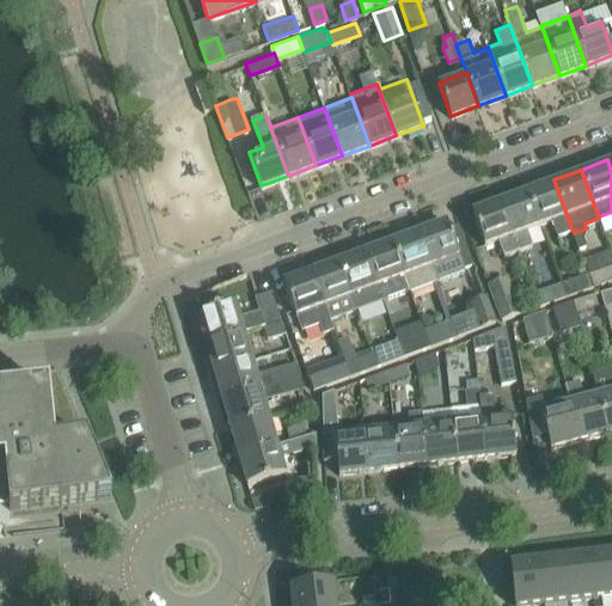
[(571,228),(554,179),(526,189),(539,222),(551,218),(557,233),(571,228)]
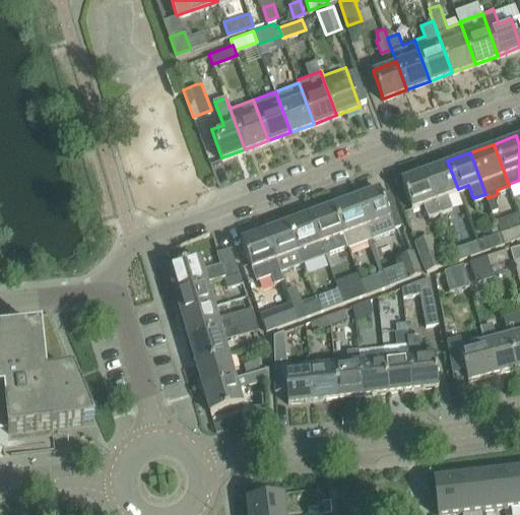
[(458,189),(447,161),(425,170),(440,211),(452,206),(447,193),(458,189)]
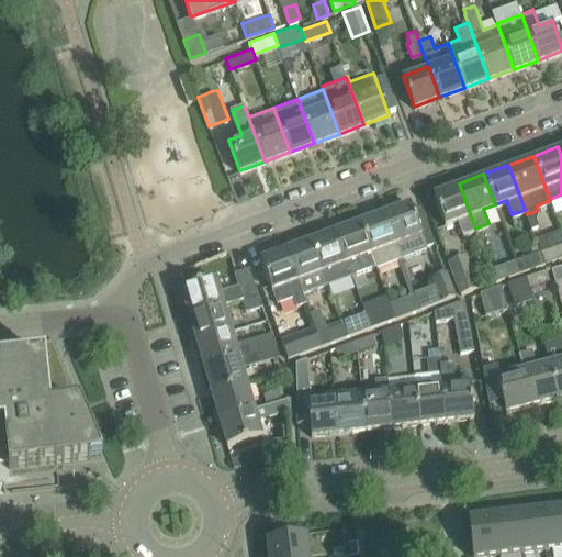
[(459,184),(434,192),(445,223),(458,219),(463,233),(475,229),(459,184)]
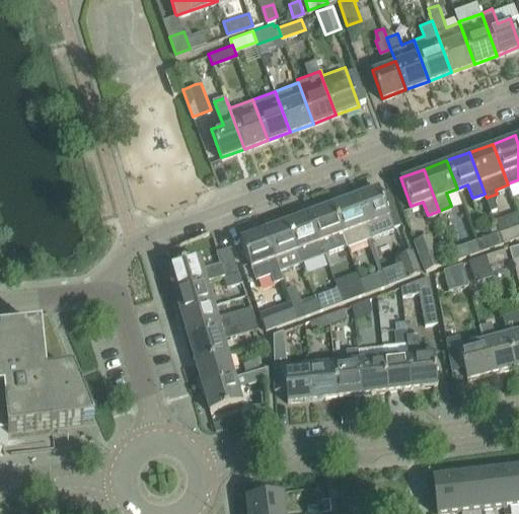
[(402,224),(389,190),(381,193),(378,186),(355,195),(370,235),(402,224)]
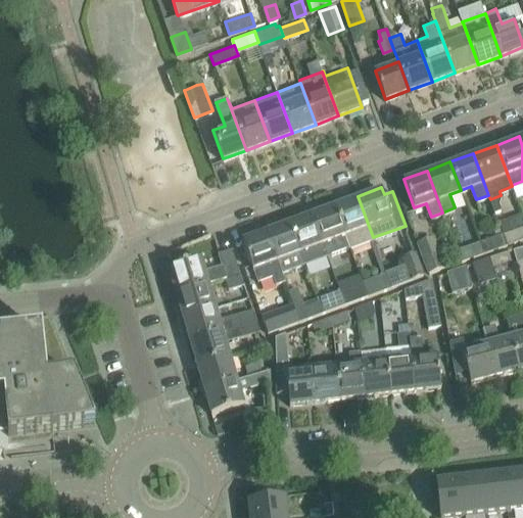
[(373,237),(358,196),(335,204),(349,245),(369,239),(373,237)]
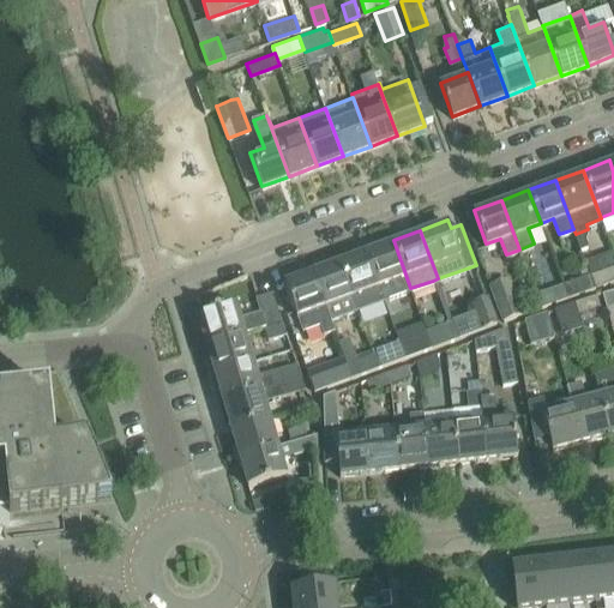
[(393,240),(366,250),(384,298),(410,288),(393,240)]
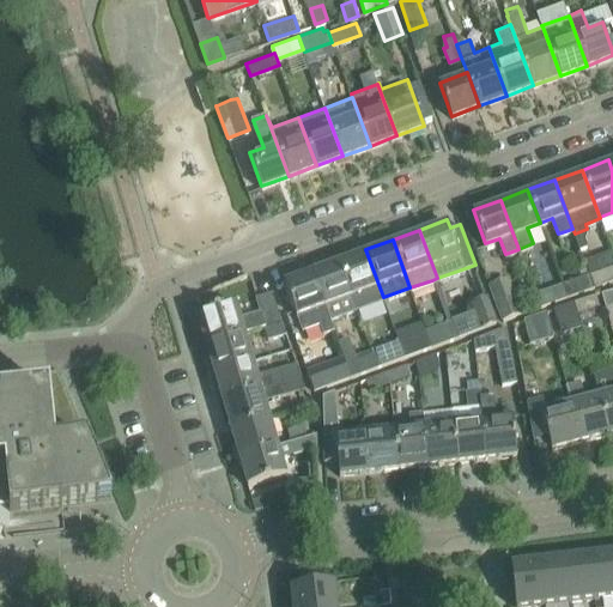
[(365,249),(339,260),(356,308),(383,297),(365,249)]
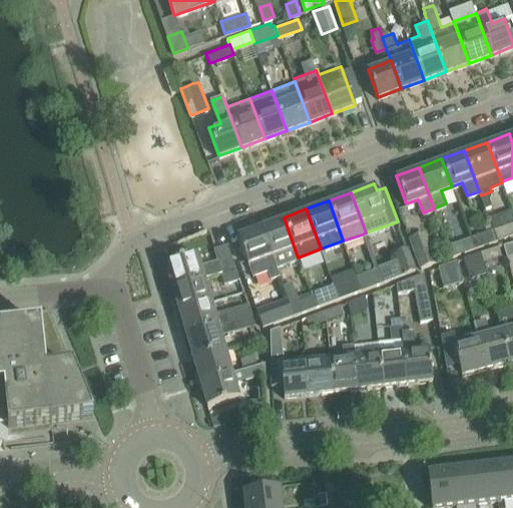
[(493,226),(492,226),(497,238),(512,231),(512,215),(509,217),(510,220),(501,223),(493,226)]
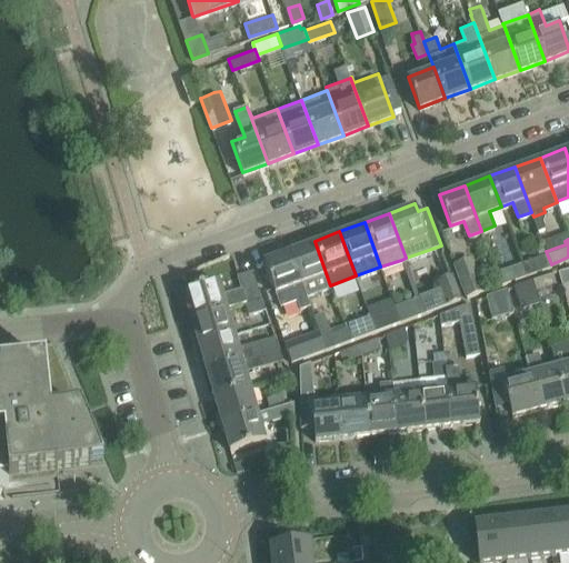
[(315,241),(289,250),(309,304),(310,303),(307,294),(330,285),(315,241)]
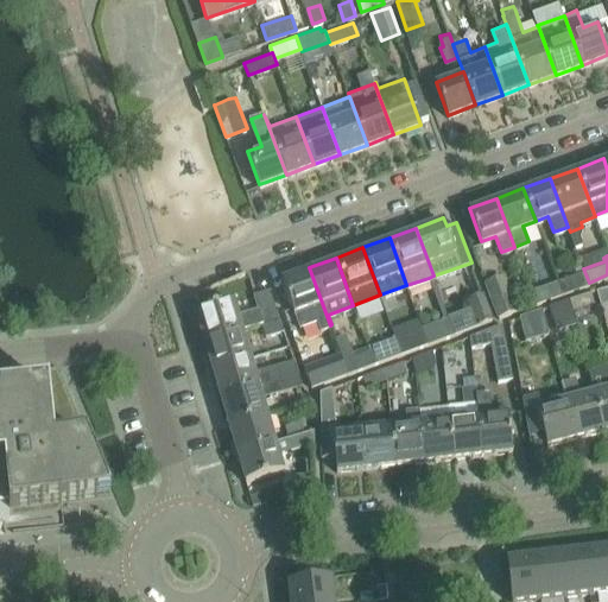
[(309,267),(282,278),(293,311),(295,311),(299,325),(317,319),(321,329),(330,325),(309,267)]
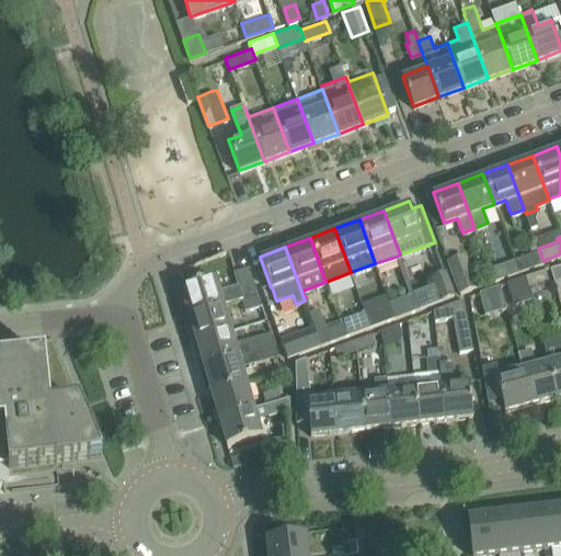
[(514,257),(518,270),(544,261),(538,248),(514,257)]
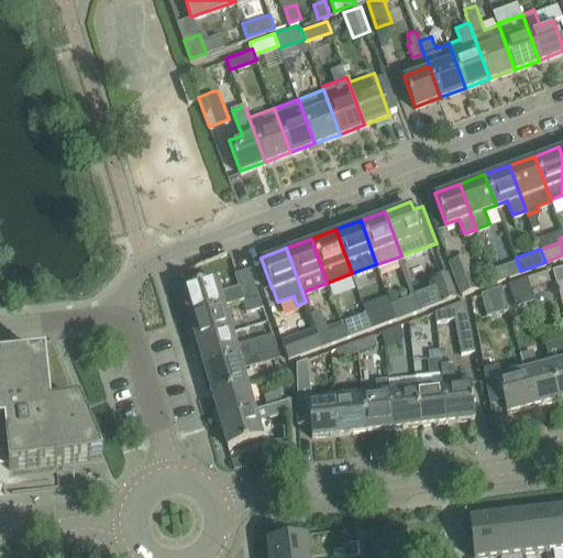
[(401,255),(397,258),(409,294),(415,292),(401,255)]
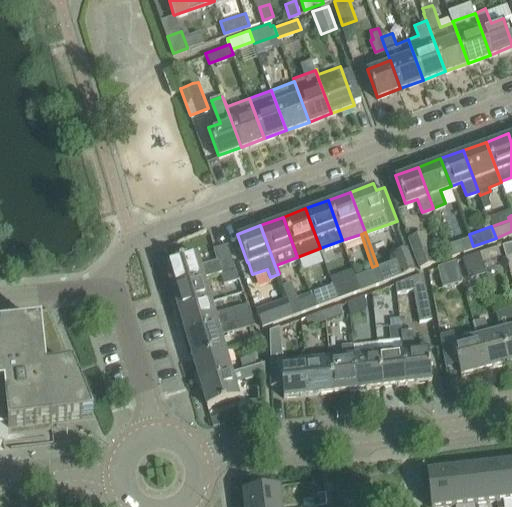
[(435,260),(424,232),(409,237),(420,266),(435,260)]
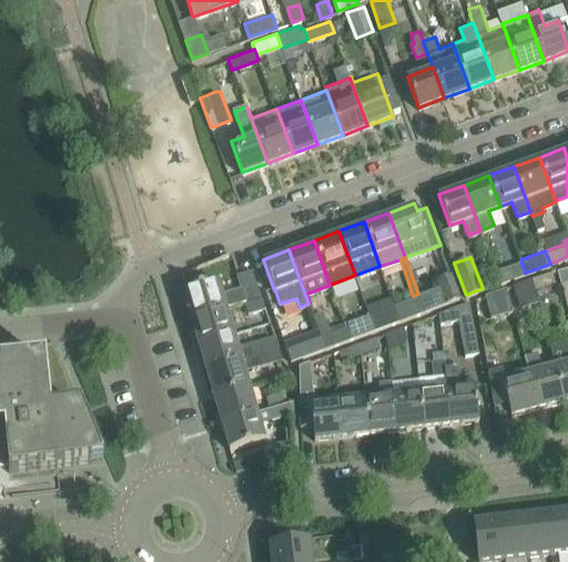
[(525,273),(520,259),(495,269),(498,282),(525,273)]
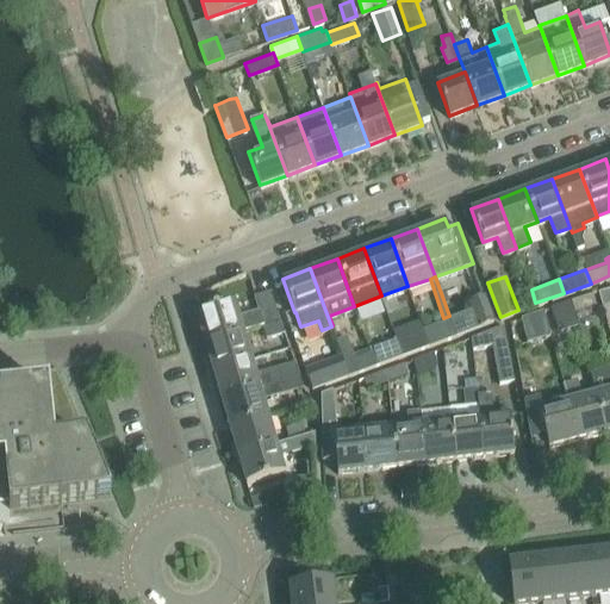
[(609,285),(598,288),(602,302),(603,302),(609,299),(609,285)]
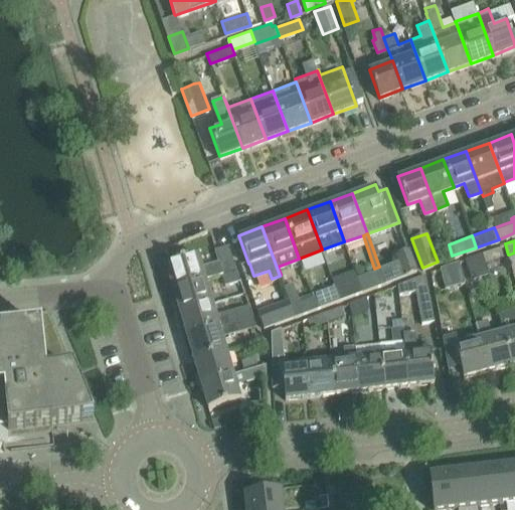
[(228,244),(215,248),(219,261),(222,272),(229,270),(235,268),(234,264),(228,244)]
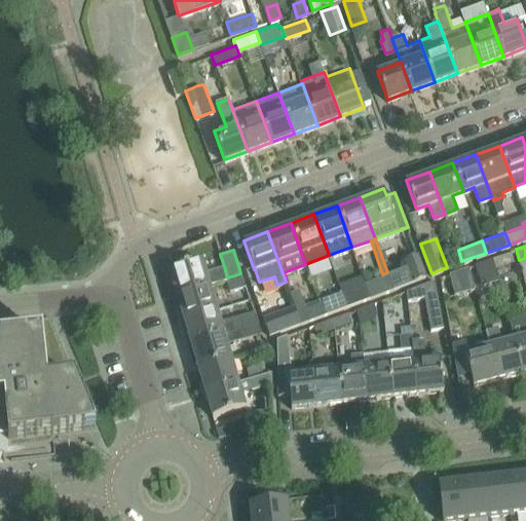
[(492,256),(496,273),(498,272),(497,271),(516,265),(512,250),(492,256)]
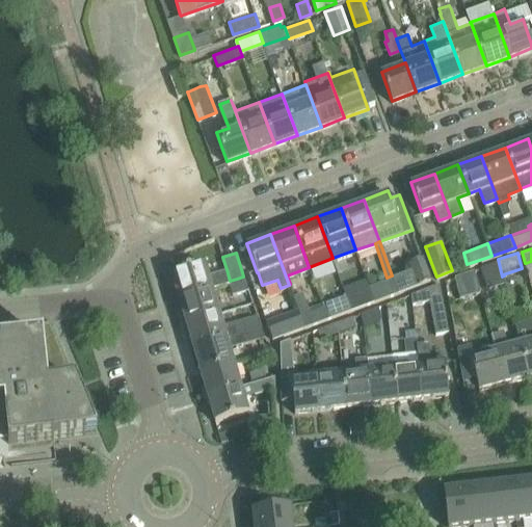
[(422,257),(410,261),(419,283),(430,278),(422,257)]
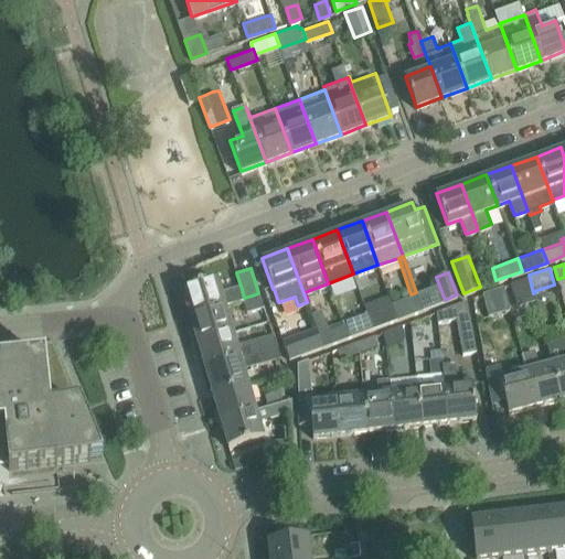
[(510,281),(515,299),(533,293),(529,275),(510,281)]
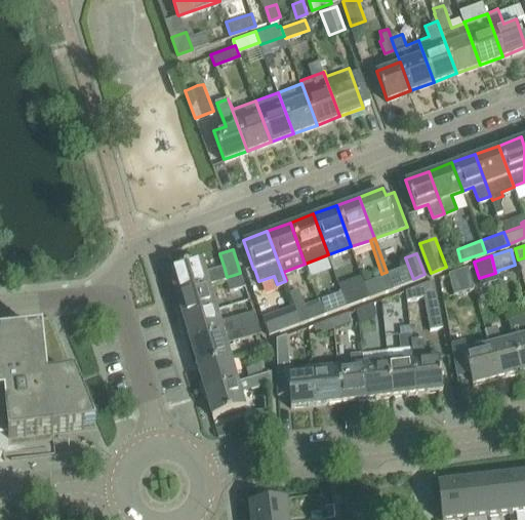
[(180,258),(160,266),(161,270),(166,286),(173,284),(175,292),(209,283),(227,277),(224,266),(205,271),(201,257),(183,264),(180,258)]
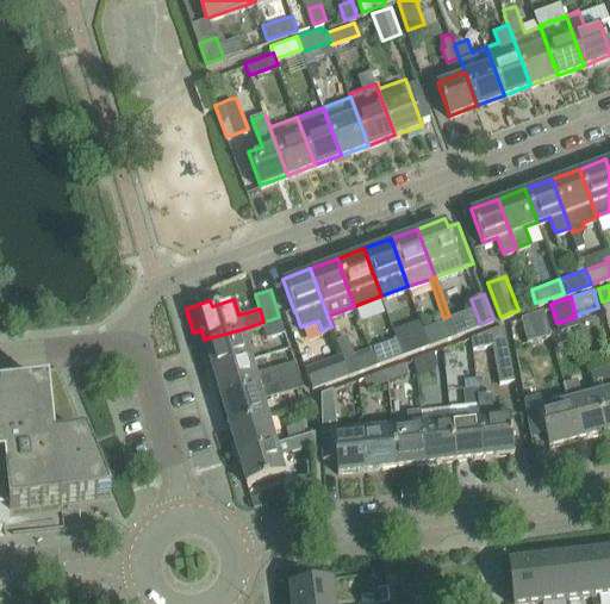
[(543,310),(520,316),(527,341),(549,335),(543,310)]
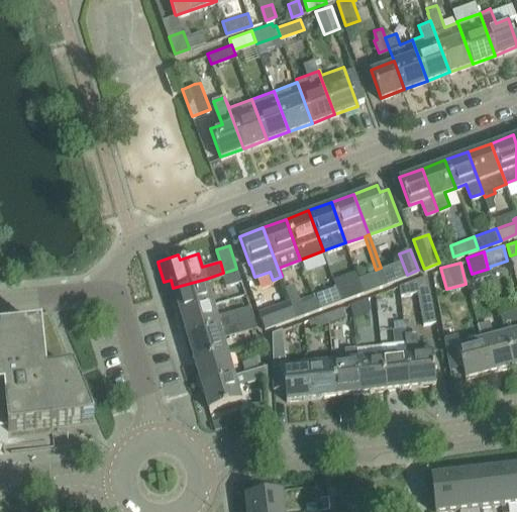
[(364,290),(386,282),(381,268),(376,270),(358,277),(364,290)]
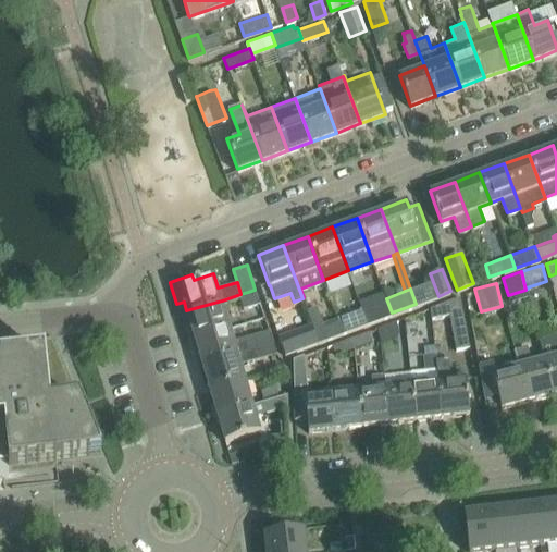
[(255,290),(240,294),(245,309),(260,305),(255,290)]
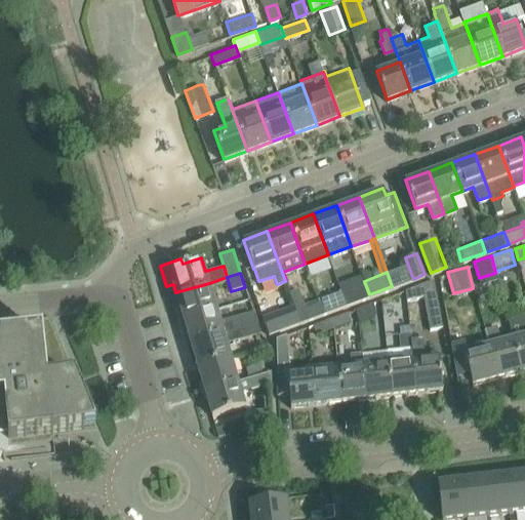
[(434,277),(405,288),(406,297),(423,295),(426,303),(429,322),(430,327),(443,325),(434,277)]
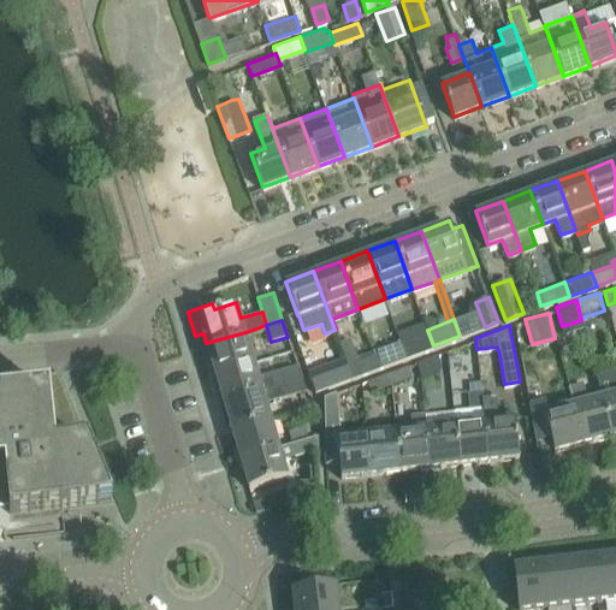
[(400,338),(407,356),(433,345),(427,330),(427,331),(402,341),(401,338),(400,338)]
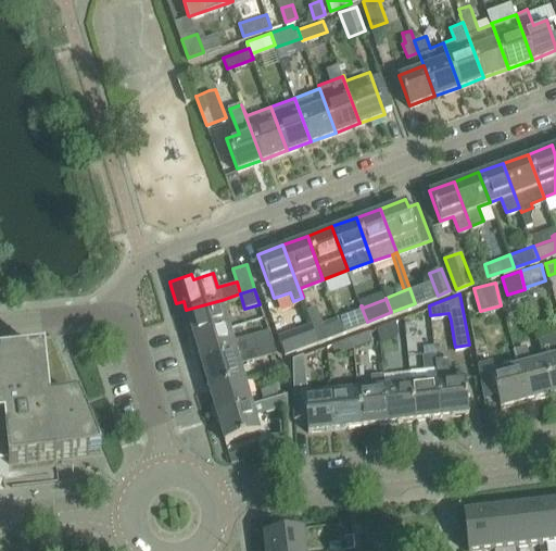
[(189,318),(181,321),(186,338),(229,325),(222,300),(186,310),(189,318)]
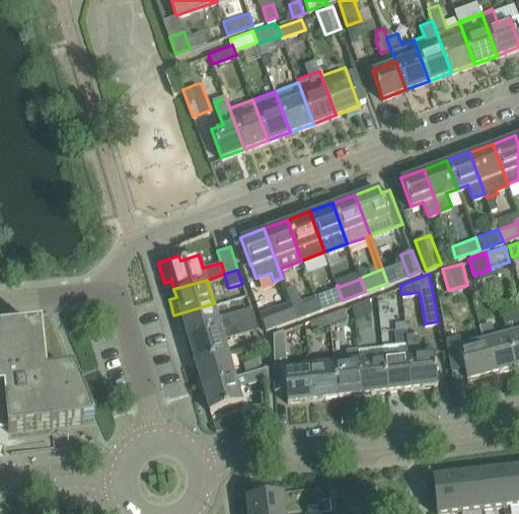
[(319,308),(343,300),(337,285),(314,293),(315,297),(319,308)]
